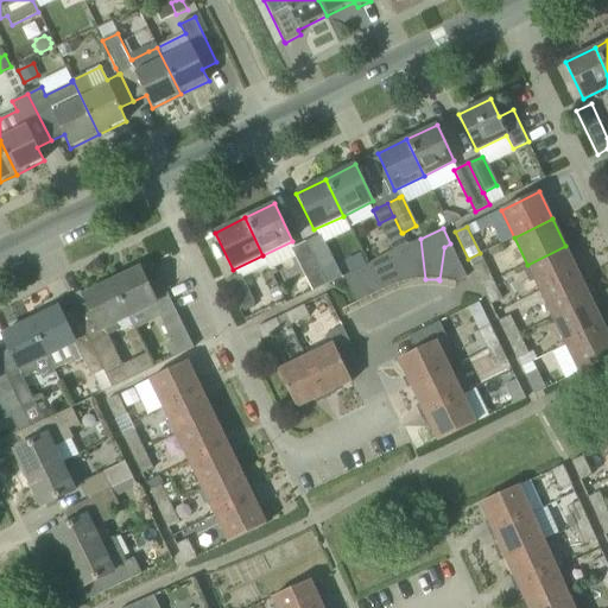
[(341,278),(335,265),(320,235),(306,242),(327,285),(341,278)]
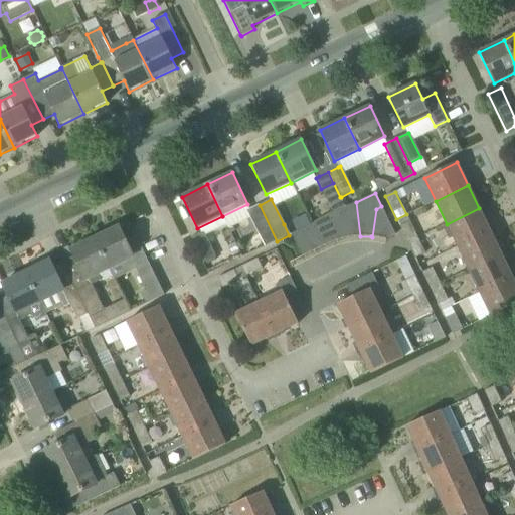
[(356,202),(346,207),(341,210),(348,238),(360,236),(356,202)]
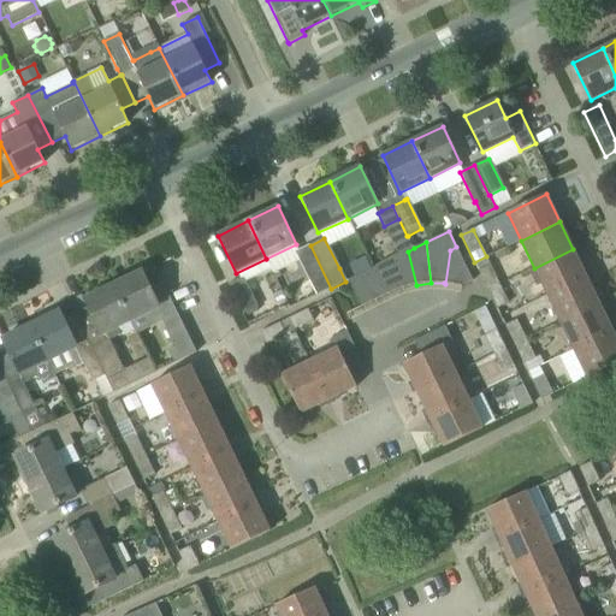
[(331,289),(311,246),(295,253),(317,296),(331,289)]
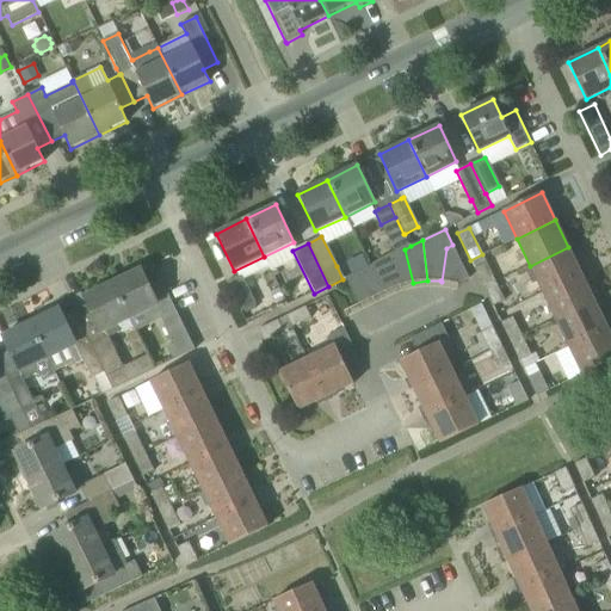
[(442,282),(457,285),(458,284),(469,278),(452,245),(446,248),(442,282)]
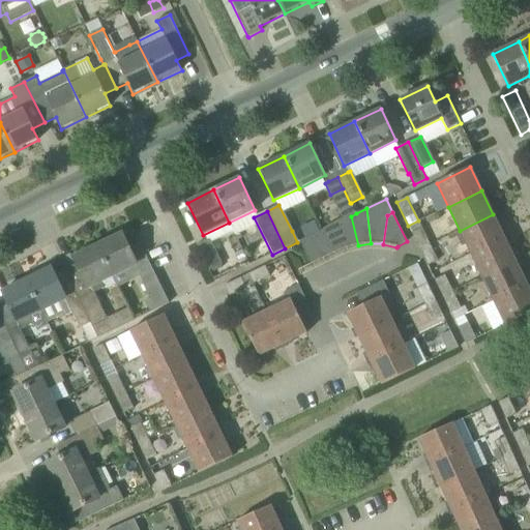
[(493,214),(460,231),(471,255),(504,238),(493,214)]
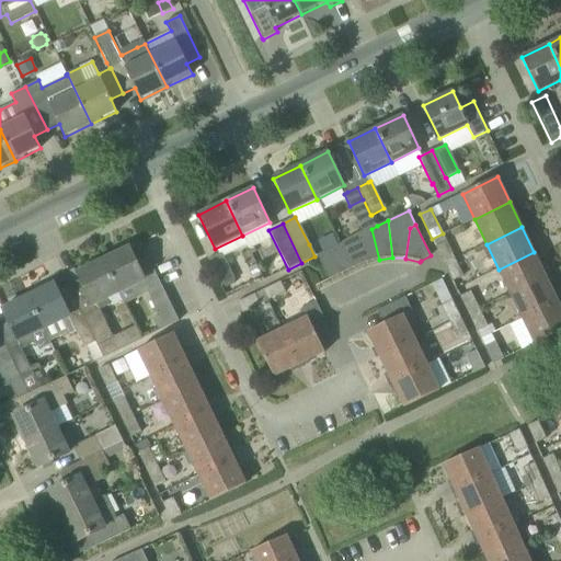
[(356,237),(367,263),(379,260),(371,229),(363,233),(356,237)]
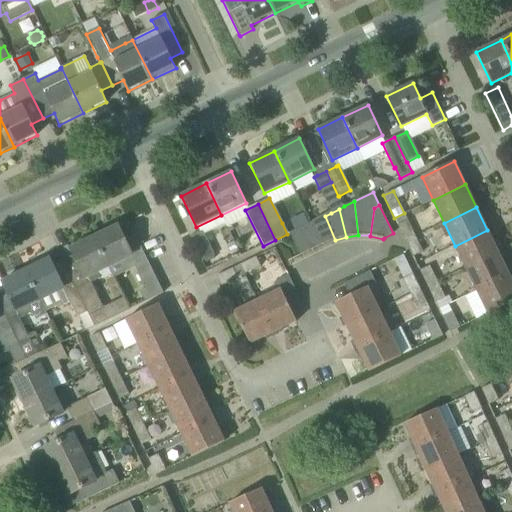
[(404,213),(394,218),(405,241),(415,236),(404,213)]
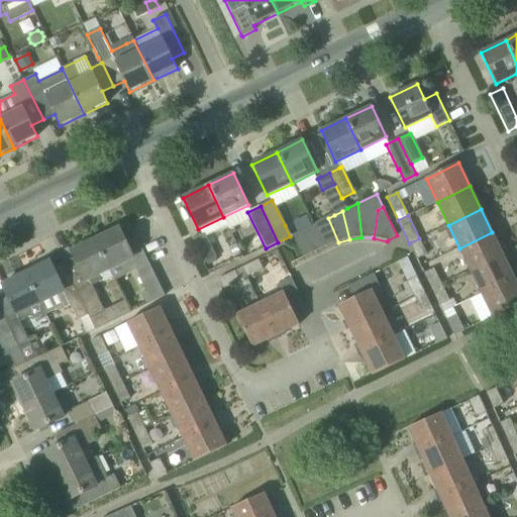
[(337,242),(338,242),(328,218),(315,224),(326,247),(337,242)]
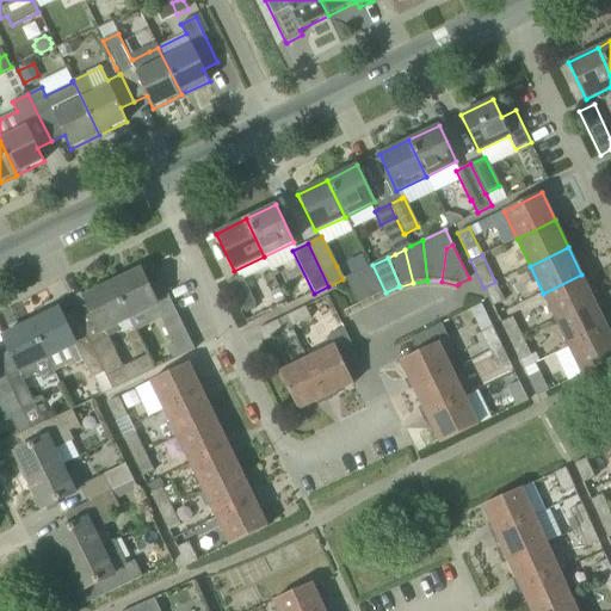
[(372,265),(359,271),(372,298),(386,292),(372,265)]
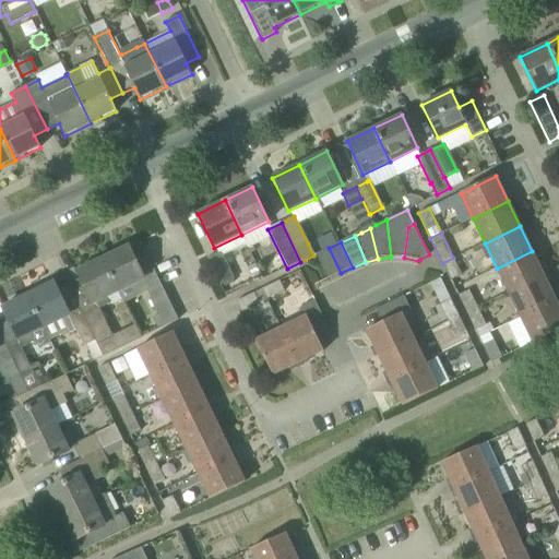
[(129,247),(104,259),(119,290),(118,292),(125,302),(146,292),(157,314),(152,318),(158,330),(178,320),(147,257),(137,263),(129,247)]
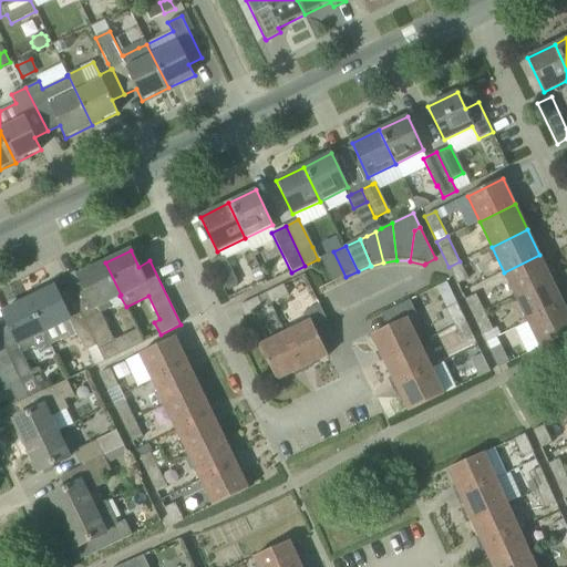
[(346,277),(333,251),(320,258),(332,284),(346,277)]
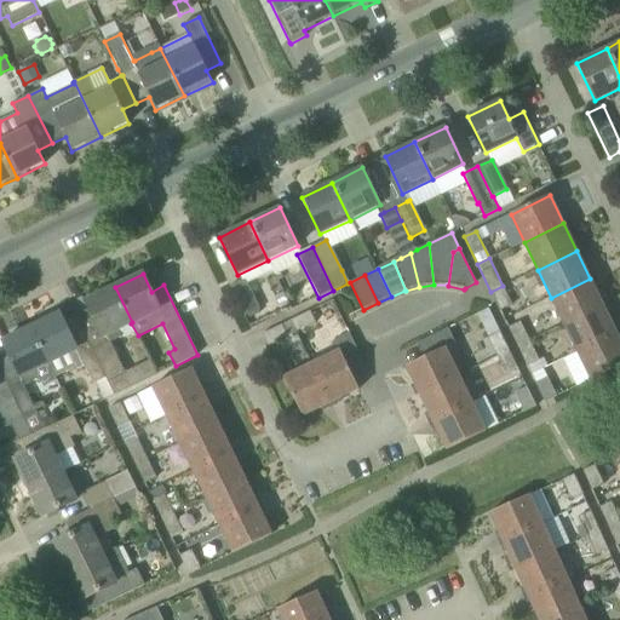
[(590,279),(551,298),(564,325),(603,306),(590,279)]
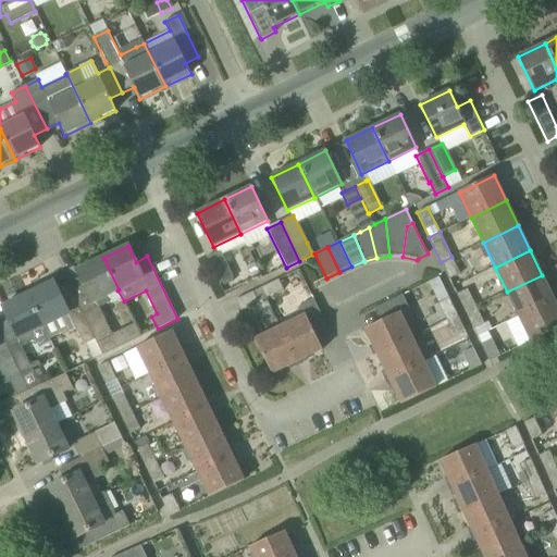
[(233,279),(220,251),(207,258),(220,285),(233,279)]
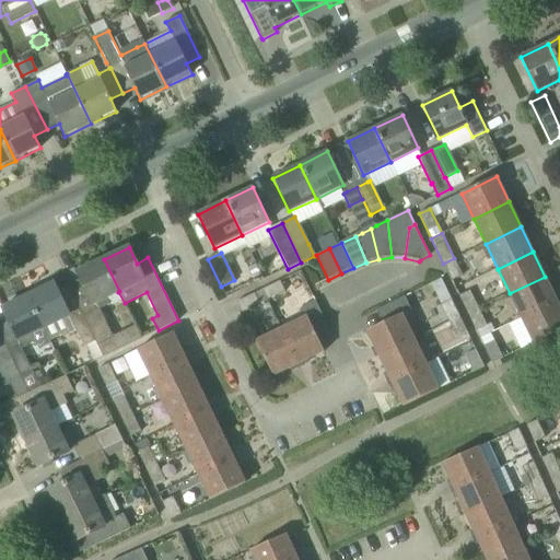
[(443,264),(452,280),(463,276),(454,258),(443,264)]
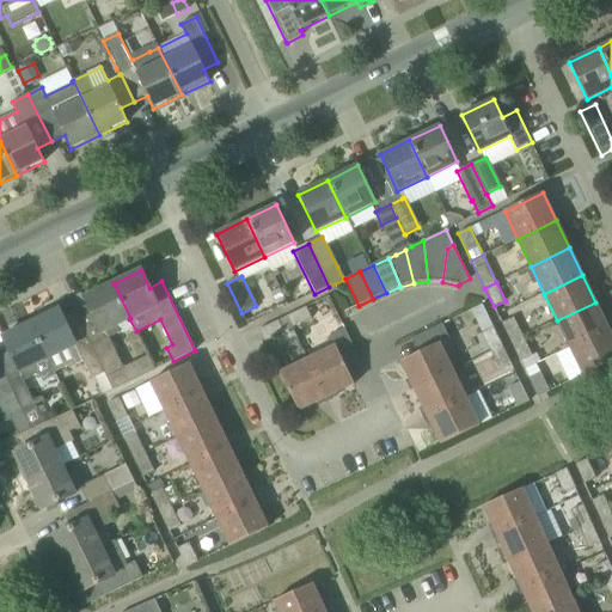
[(78,314),(75,311),(74,312),(77,314),(112,391),(154,369),(147,356),(124,368),(109,337),(118,332),(116,325),(129,319),(130,318),(114,283),(84,298),(90,308),(78,314)]
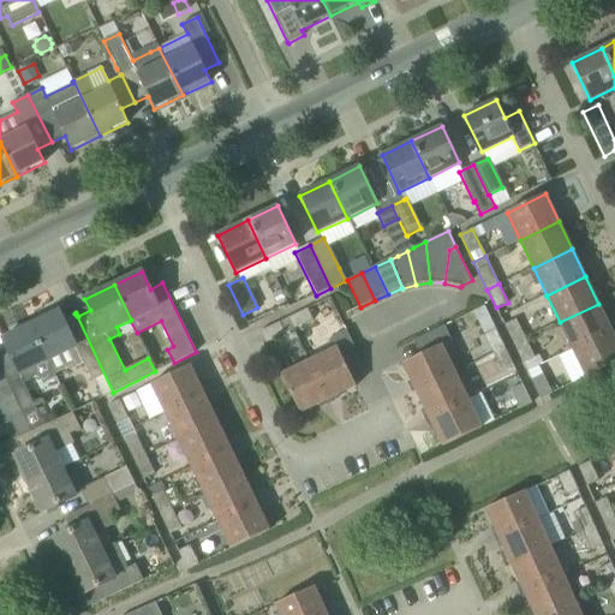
[(572,350),(611,332),(598,304),(560,322),(572,350)]
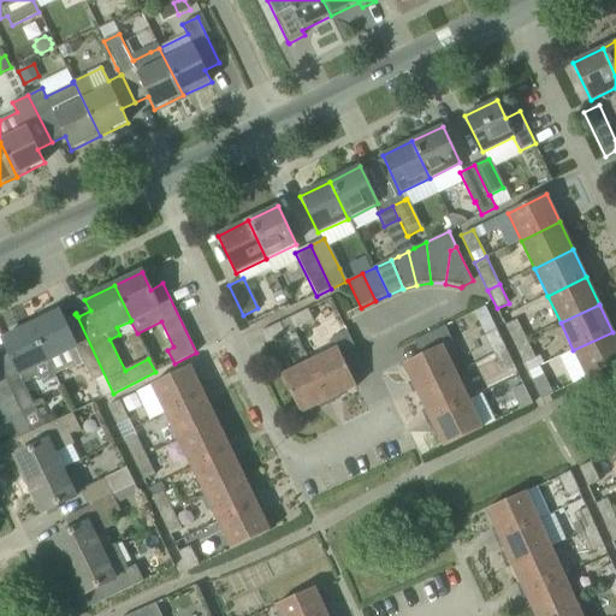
[(485,307),(474,312),(479,321),(492,331),(496,330),(485,307)]
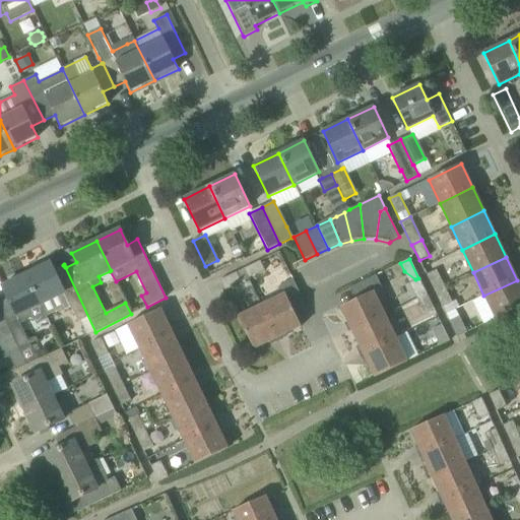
[(265,271),(260,261),(244,269),(249,279),(265,271)]
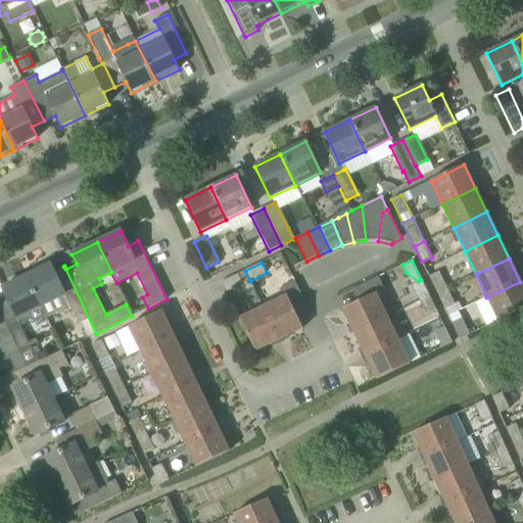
[(50,265),(28,276),(48,318),(64,310),(65,312),(72,308),(79,324),(81,323),(88,338),(96,334),(65,269),(54,274),(50,265)]
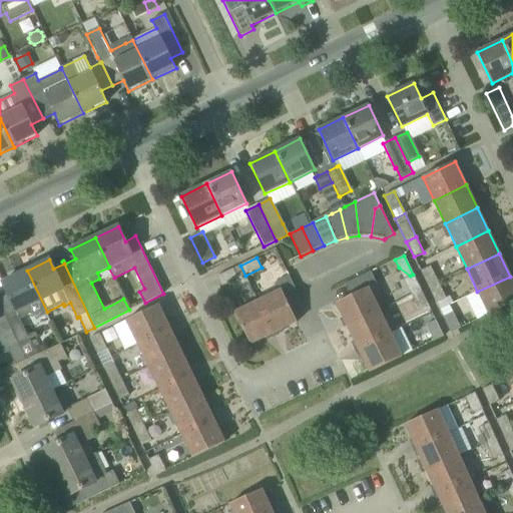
[(240,266),(235,268),(217,277),(221,287),(245,276),(240,266)]
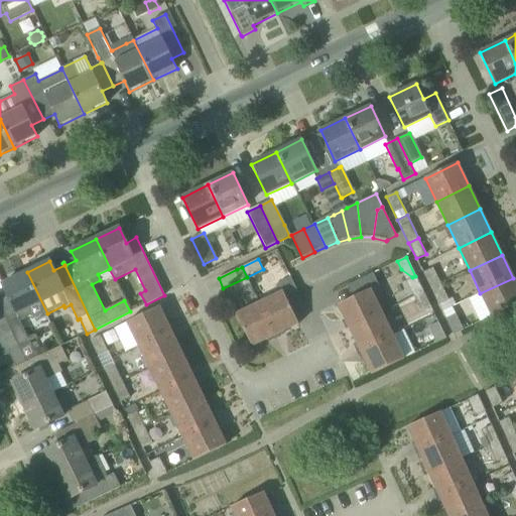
[(423,272),(431,289),(440,284),(432,268),(423,272)]
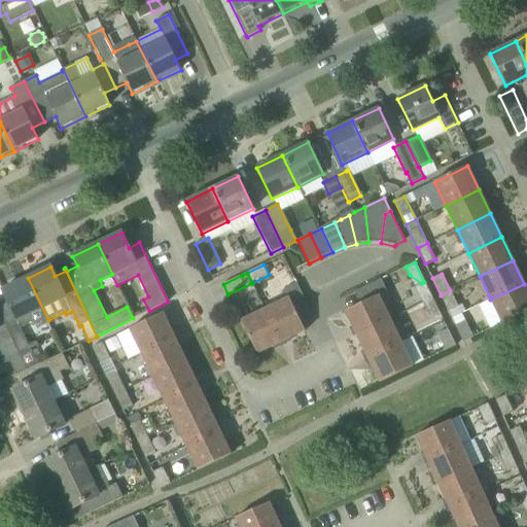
[(0,314),(27,370),(38,364),(21,327),(32,322),(35,323),(37,328),(47,324),(46,321),(48,320),(28,278),(2,290),(8,304),(0,308),(0,314)]
